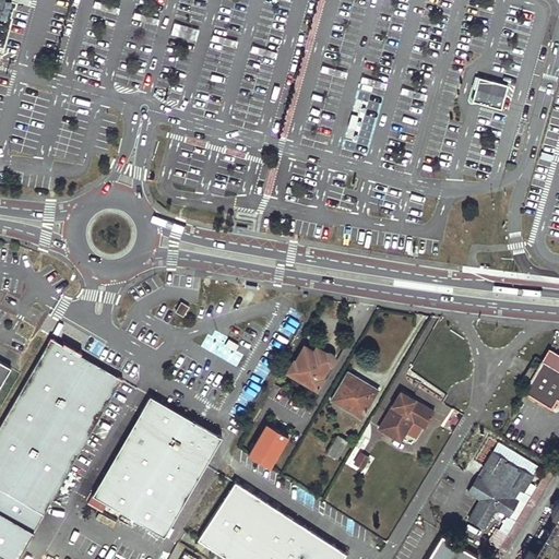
[(478,76),(473,100),(501,108),(508,84),(494,80),(486,78),(478,76)]
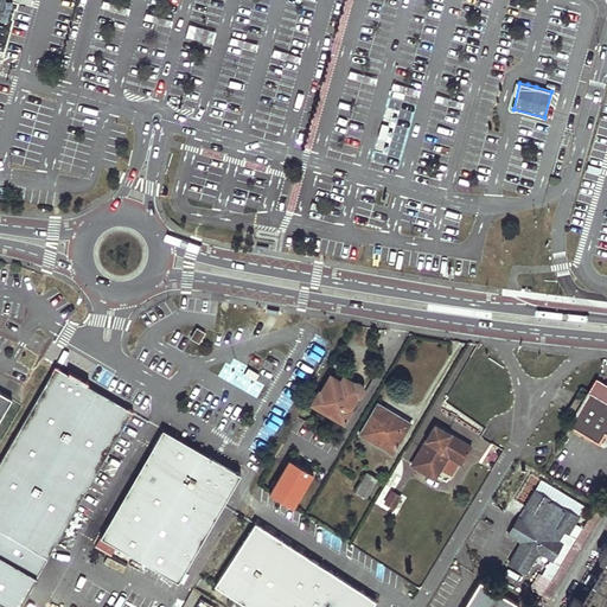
[(197,327),(191,338),(199,343),(205,332),(197,327)]
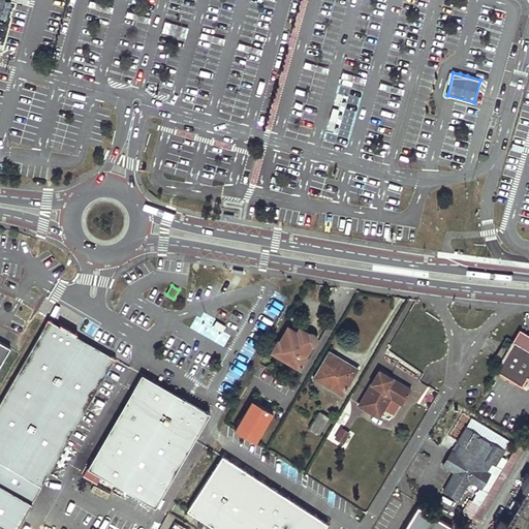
[(48,319),(0,402),(0,523),(9,528),(16,528),(115,358),(48,319)]
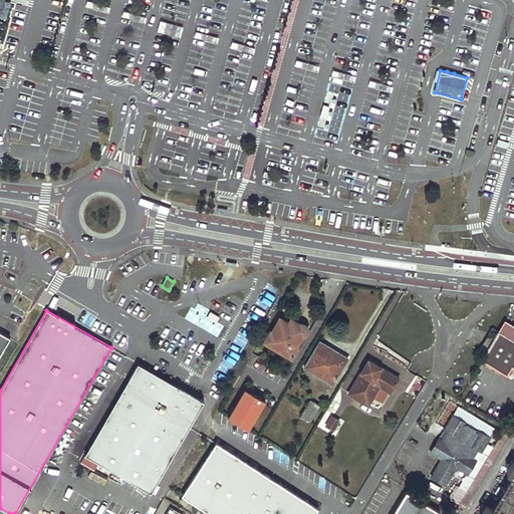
[(291,356),(297,346),(296,345),(307,327),(291,318),(288,322),(280,317),(272,331),(270,331),(264,341),(291,356)]
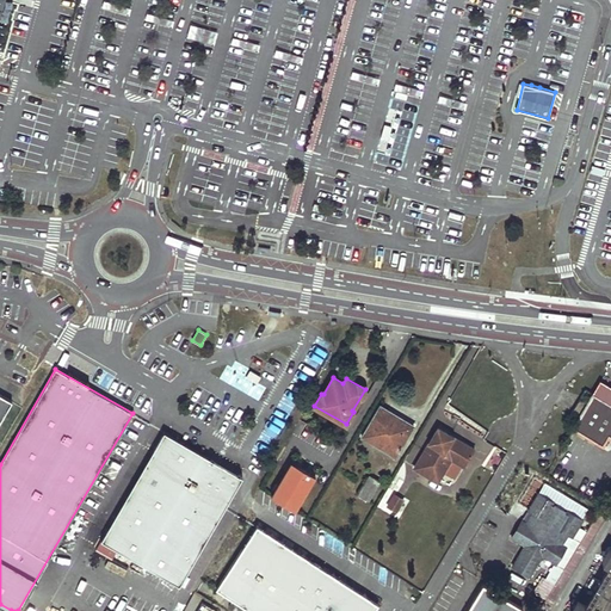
[(610,388),(599,382),(573,429),(603,445),(609,436),(610,436),(610,388)]
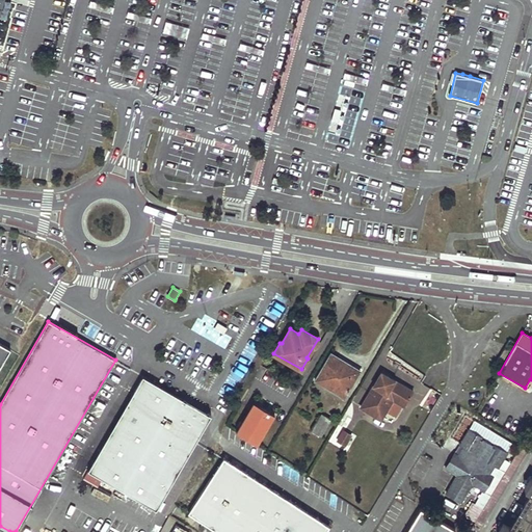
[(0,367),(10,350),(0,343),(0,367)]
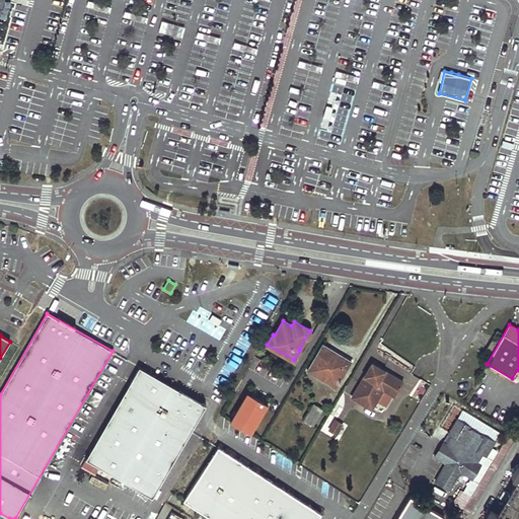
[(492,340),(485,353),(490,356),(498,343),(492,340)]
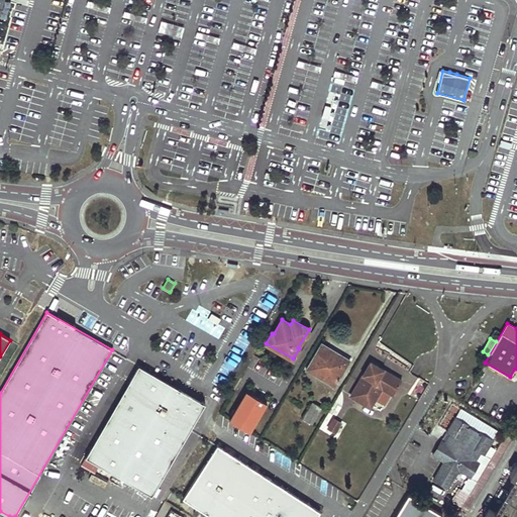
[(321,345),(306,370),(334,386),(340,376),(336,374),(345,357),(335,351),(333,352),(321,345)]
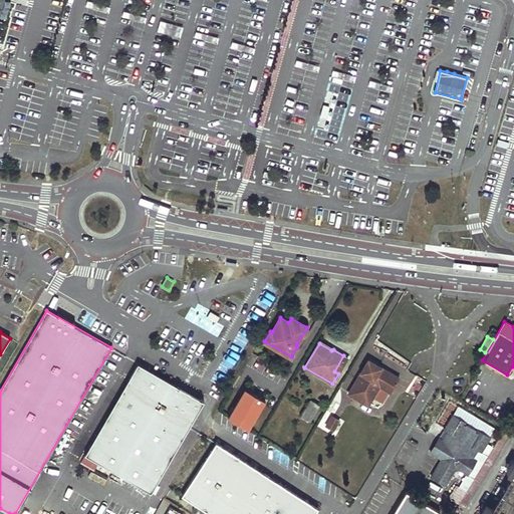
[(343,355),(334,371),(338,373),(348,358),(343,355)]
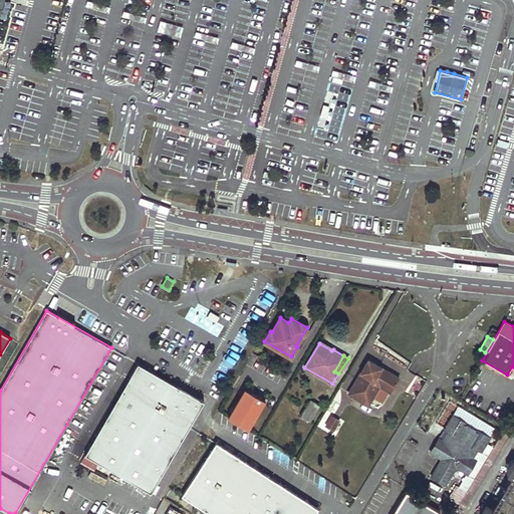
[(368,359),(348,393),(367,405),(379,386),(391,393),(400,378),(387,370),(386,373),(381,371),(383,368),(368,359)]
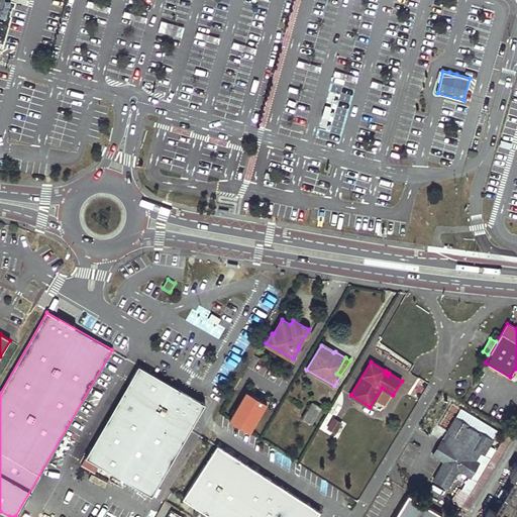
[(151,495),(205,403),(139,365),(81,464),(95,473),(100,464),(151,495)]
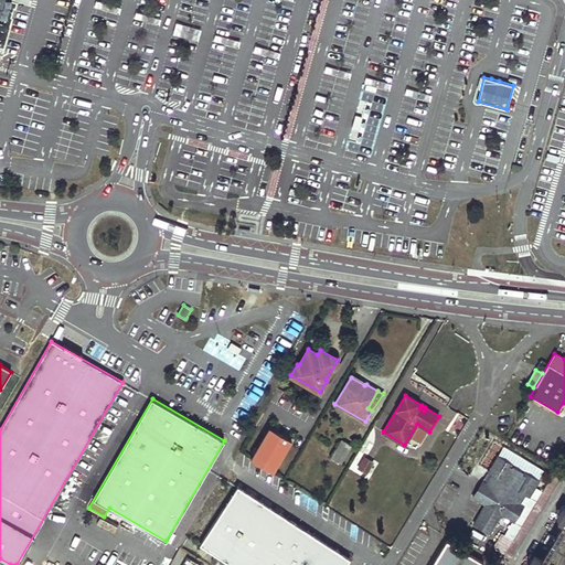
[(273,472),(292,439),(269,426),(251,458),(273,472)]
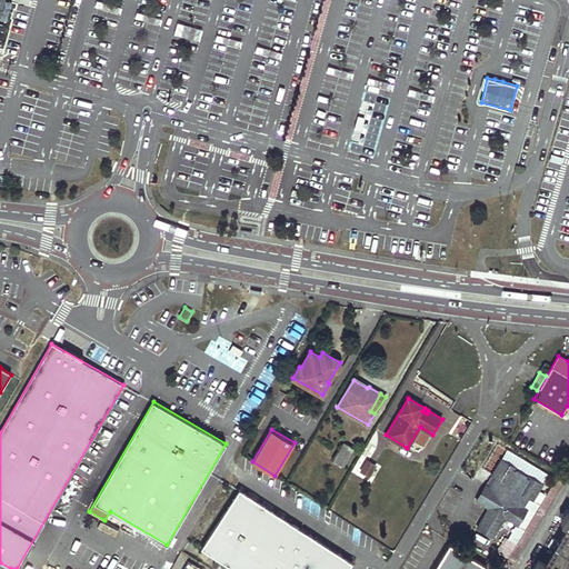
[(343,442),(332,460),(343,467),(355,449),(343,442)]
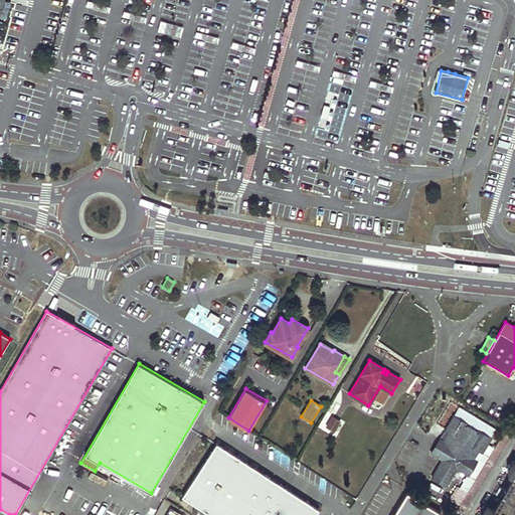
[(454,415),(445,430),(449,432),(444,441),(440,439),(432,453),(443,460),(432,477),(447,486),(457,469),(465,473),(460,481),(464,483),(477,461),(474,459),(479,451),(482,453),(491,438),(477,430),(476,431),(468,424),(468,423),(454,415)]
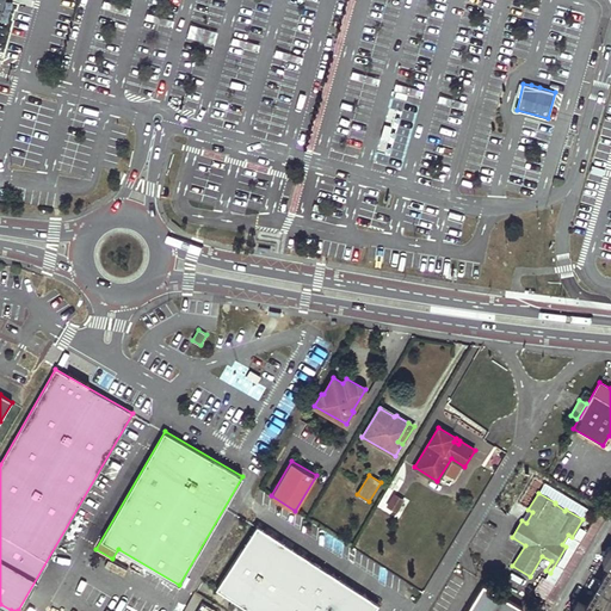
[(394,494),(388,506),(396,511),(403,500),(394,494)]
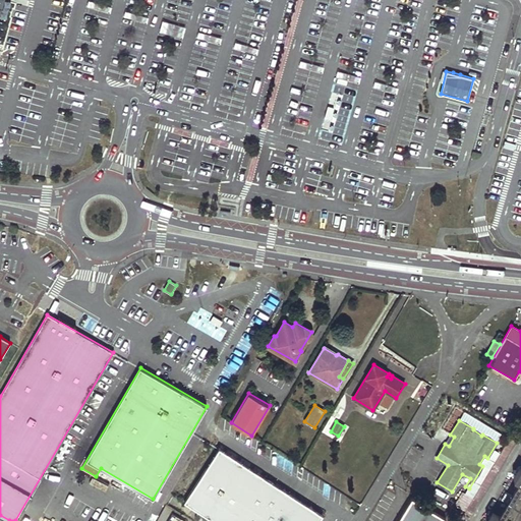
[(520,430),(515,427),(459,520),(466,520),(520,430)]
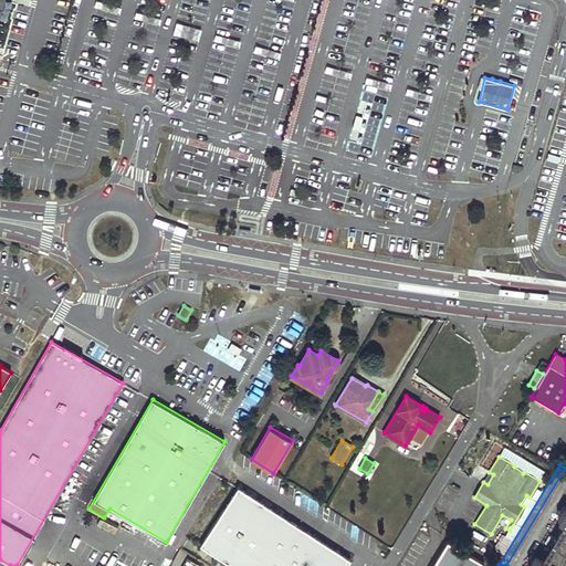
[(238,486),(200,545),(232,565),(345,565),(350,559),(341,552),(338,548),(334,548),(311,534),(310,530),(305,530),(283,516),(282,512),(278,512),(254,498),(252,493),(248,493),(238,486)]
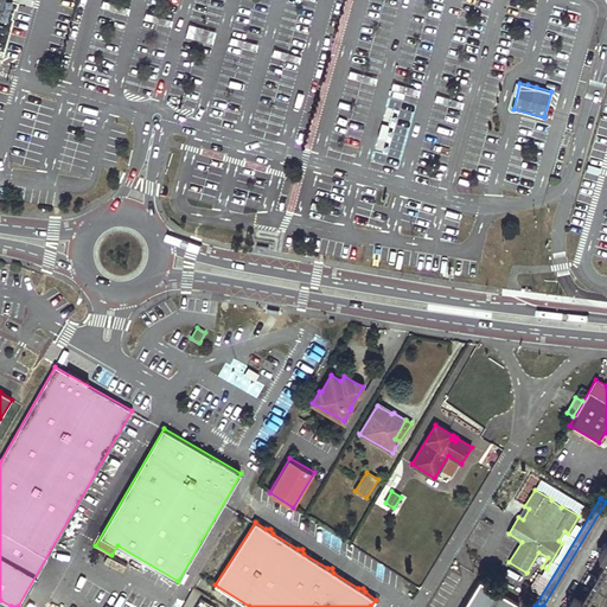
[(606,606),(606,545),(599,558),(606,563),(598,579),(589,574),(585,582),(593,587),(583,602),(575,598),(569,606),(606,606)]
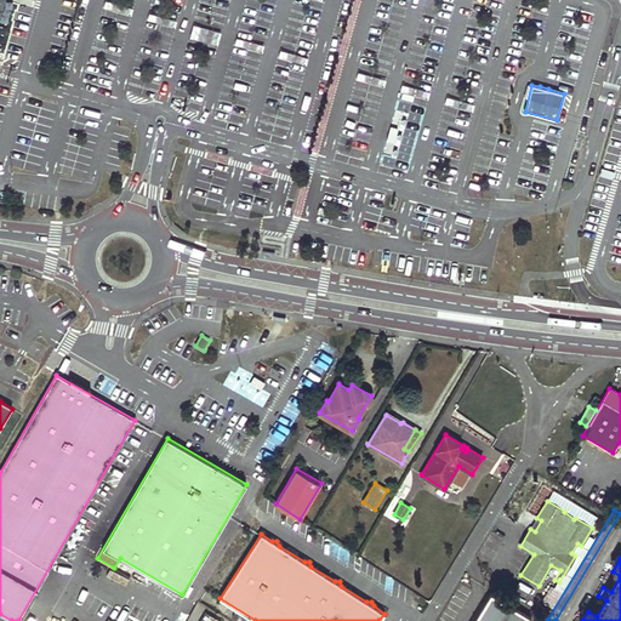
[(491,594),(474,620),(529,620),(531,619),(491,594)]
